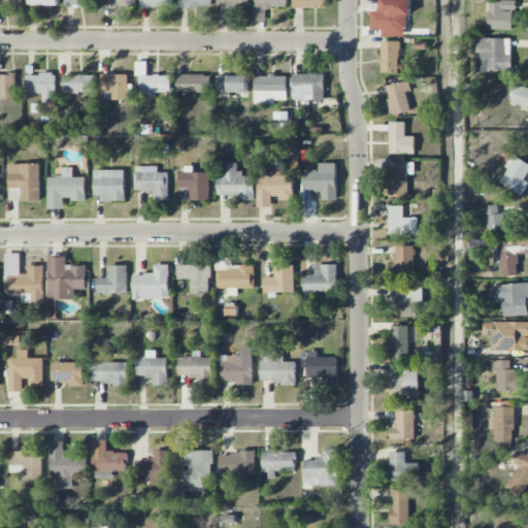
[(211,0),(178,0),(179,7),(212,8),(211,0)]
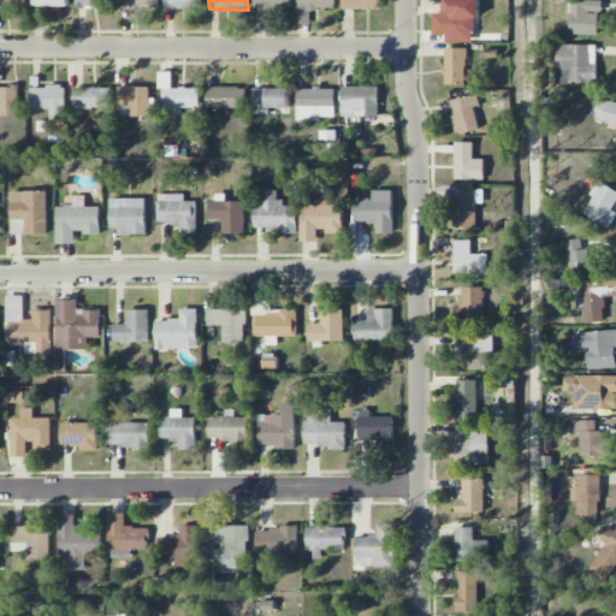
[(290,0),(254,0),(255,10),(291,10),(290,0)]
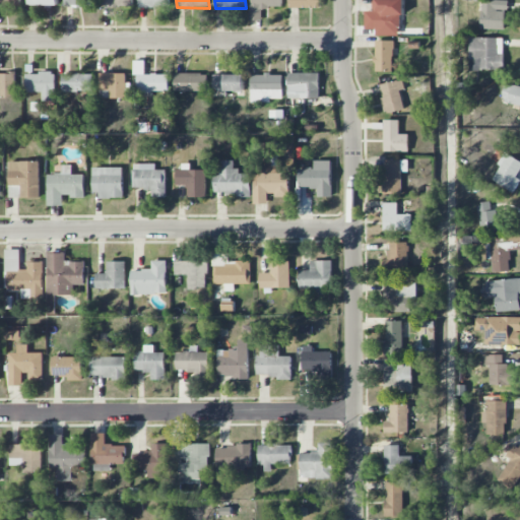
[(251,0),(251,20),(262,20),(262,7),(282,8),(282,0),(251,0)]
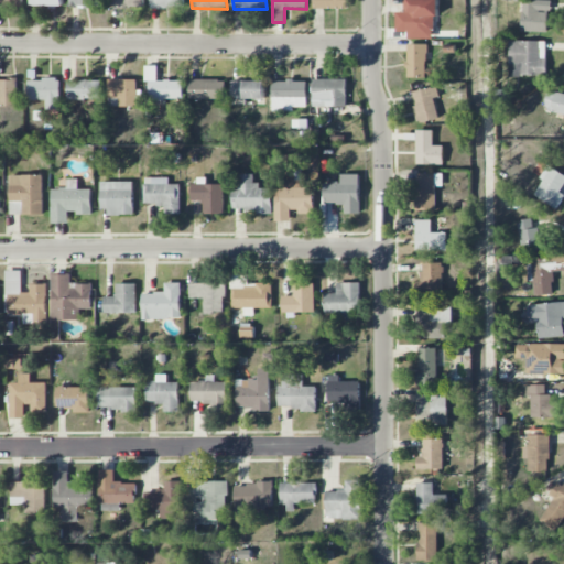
[(313,0),(313,9),(348,9),(347,0),(313,0)]
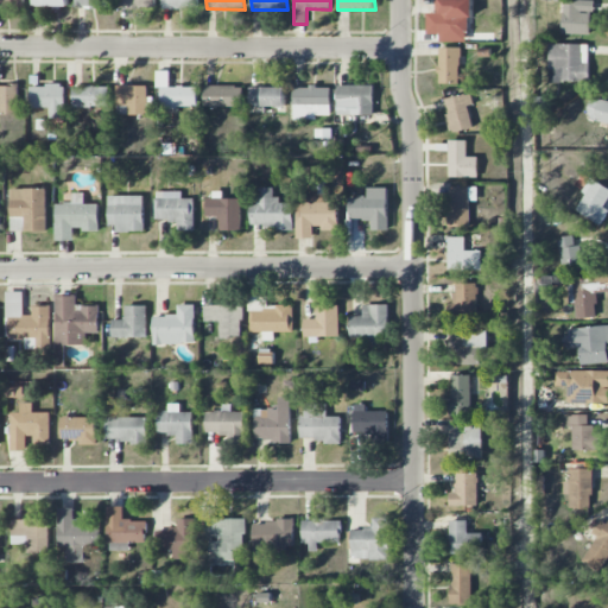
[(438,0),(439,35),(468,33),(468,18),(473,18),(472,0),(438,0)]
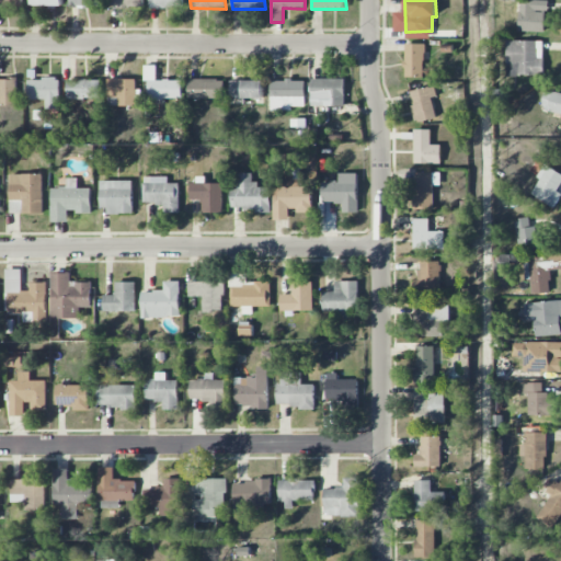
[(547,1),(530,0),(519,0),(518,32),(546,32),(547,1)]
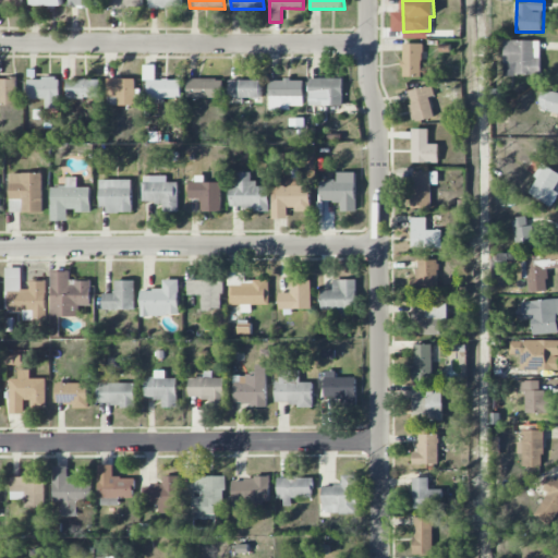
[(541,74),(540,40),(504,41),(504,75),(541,74)]
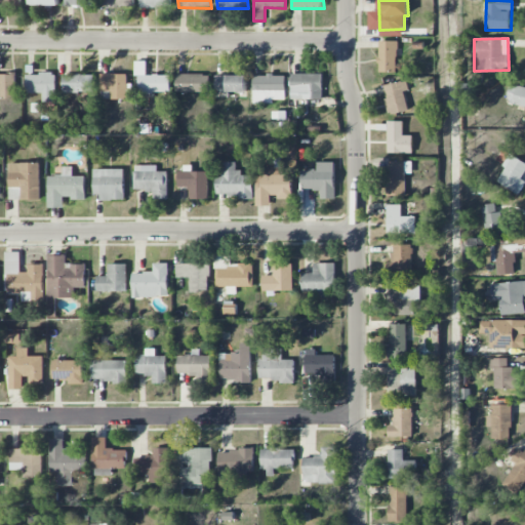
[(397,41),(379,41),(378,72),(397,72),(397,41)]
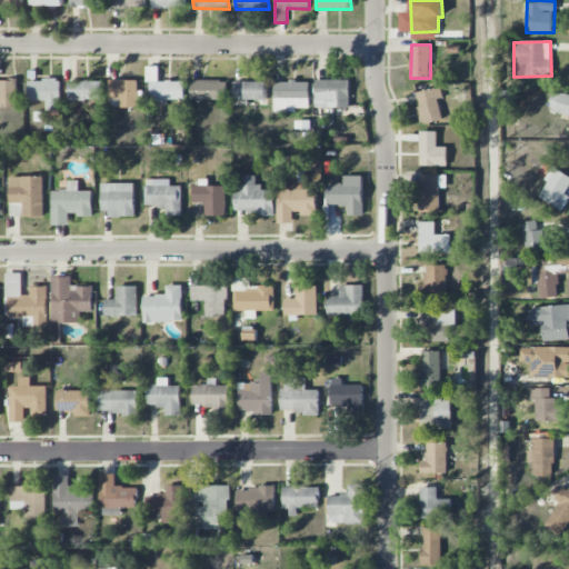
[(185,100),(185,81),(159,81),(159,67),(149,67),(149,100),(185,100)]
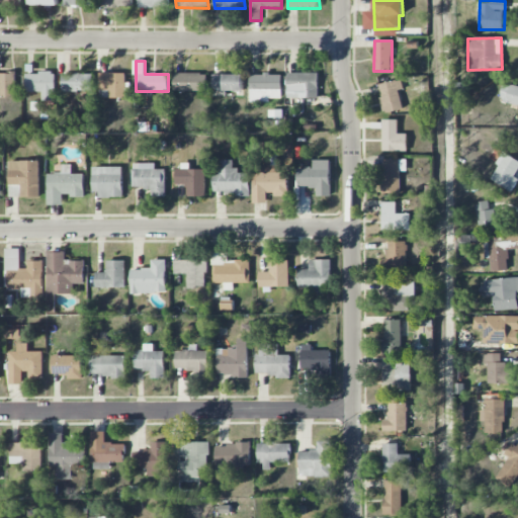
[(0,72),(0,96),(15,97),(15,73),(0,72)]
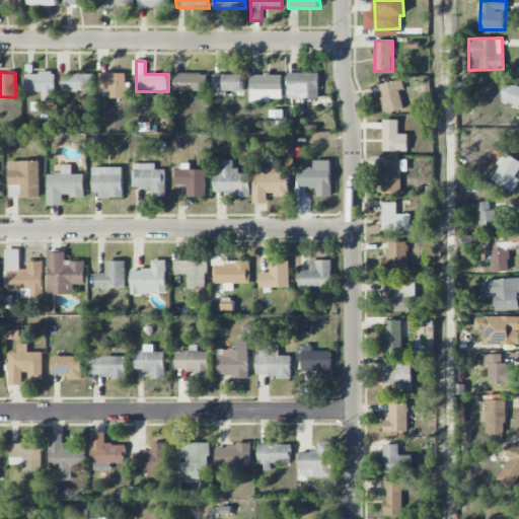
[(25,73),(25,92),(42,91),(42,100),(55,100),(54,72),(25,73)]
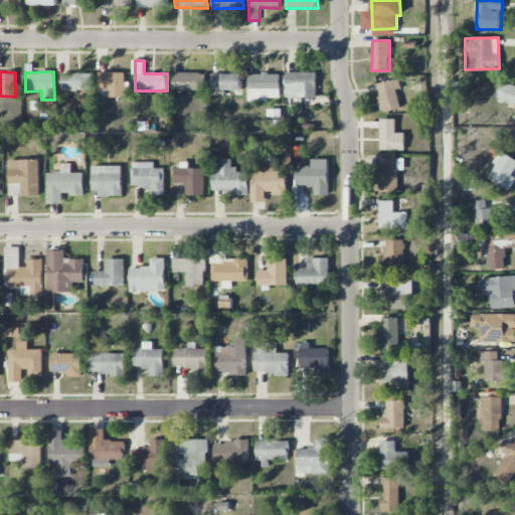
[(317,71),(286,71),(285,97),(317,98),(317,71)]
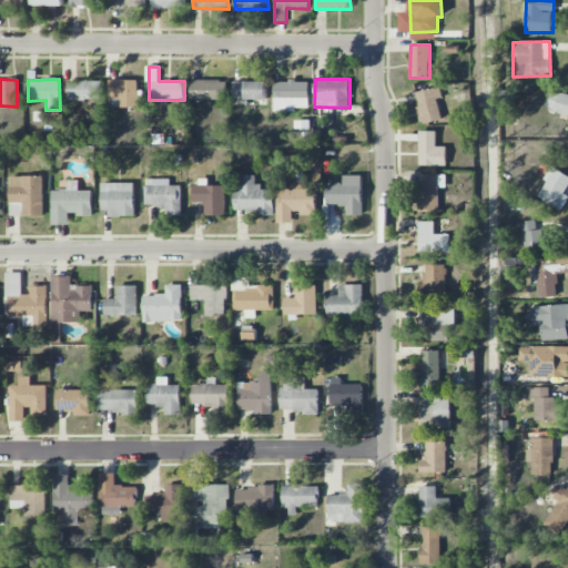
[(68,100),(101,100),(101,81),(69,80),(68,100)]
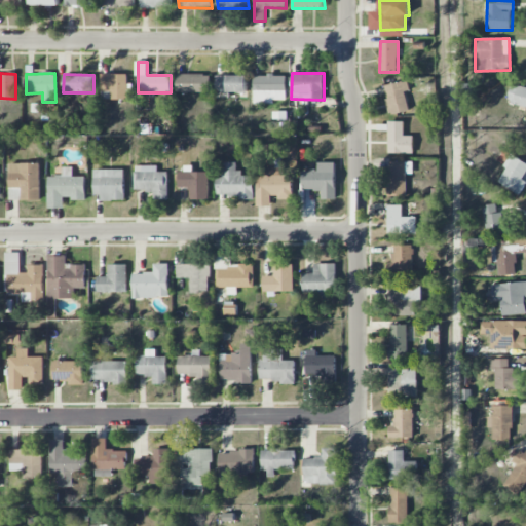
[(128,74),(102,74),(101,100),(127,100),(128,74)]
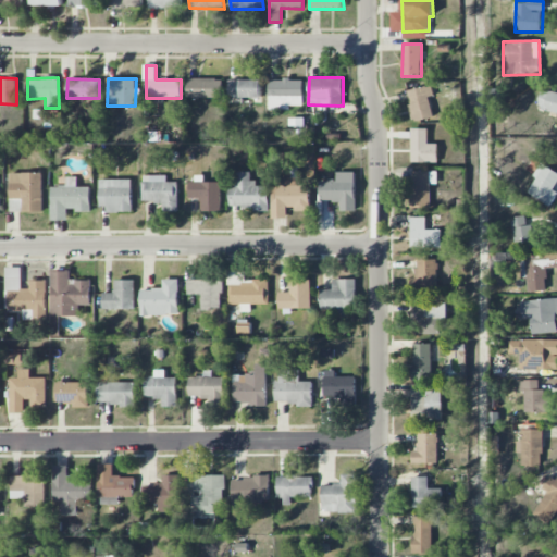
[(222,78),(187,78),(187,98),(222,98),(222,78)]
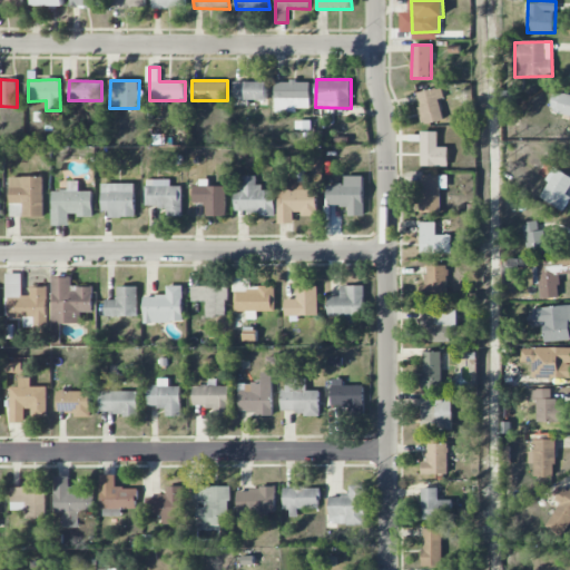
[(268,82),(234,81),(233,105),(248,105),(248,100),(267,100),(268,82)]
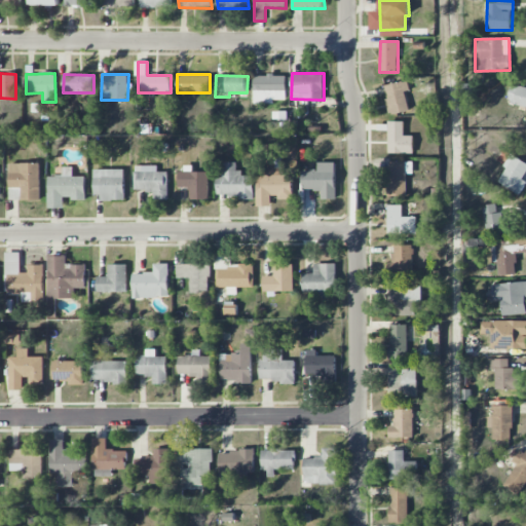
[(286,75),(254,75),(254,103),(274,104),(274,100),(286,100),(286,75)]
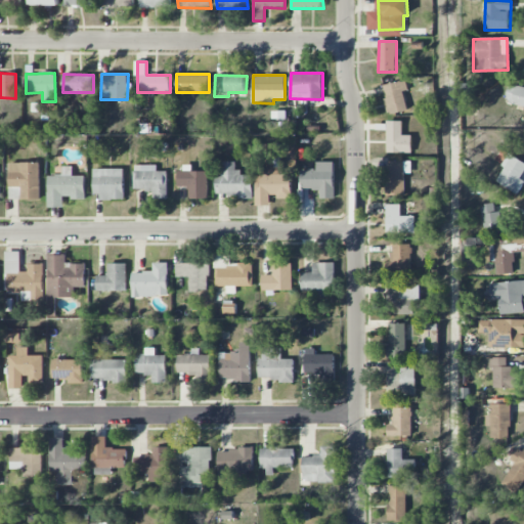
[(407,111),(403,90),(407,90),(406,81),(384,84),(388,114),(407,111)]
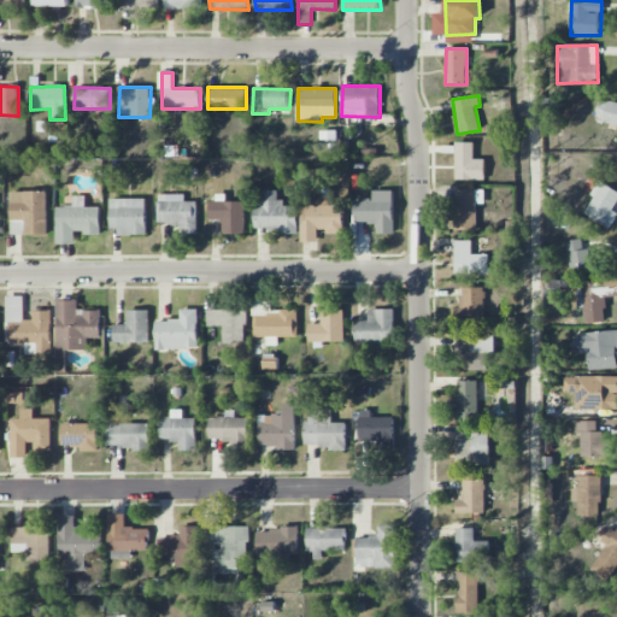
[(616,103),(599,99),(594,121),(616,125),(616,103)]
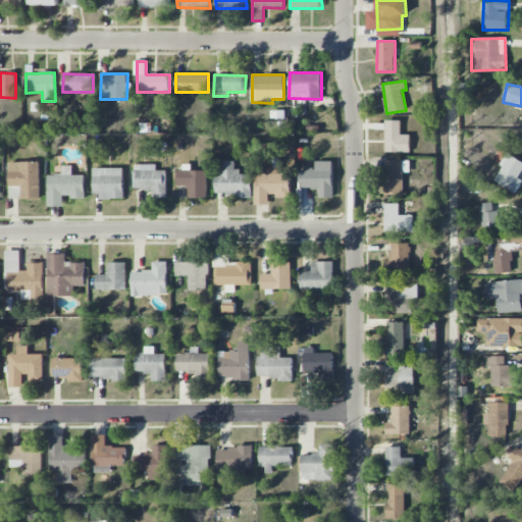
[(384,152),(410,153),(410,135),(401,135),(401,120),(385,120),(384,152)]
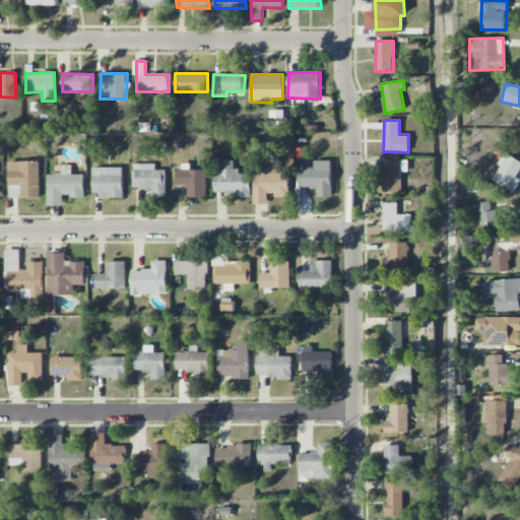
[(501,166),(492,180),(513,193),(519,181),(519,179),(516,177),(519,171),(519,160),(505,151),(498,164),(501,166)]
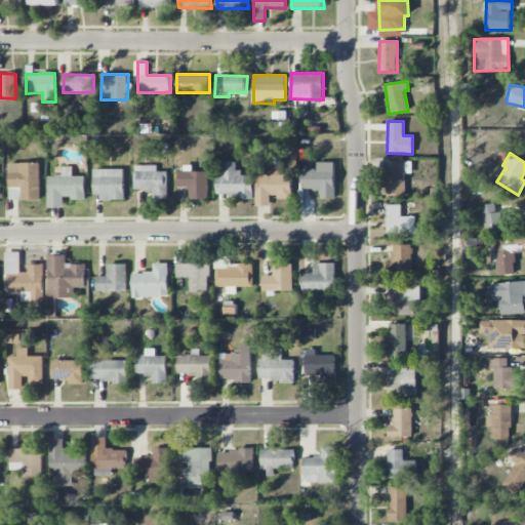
[(256,206),(271,206),(270,198),(292,197),(292,174),(281,175),(281,158),(274,158),(274,163),(265,163),(265,175),(255,175),(256,206)]
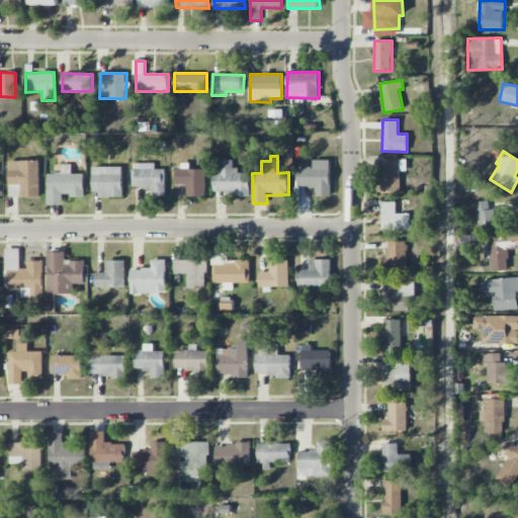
[(401,193),(400,171),(407,171),(407,159),(381,159),(381,193),(401,193)]
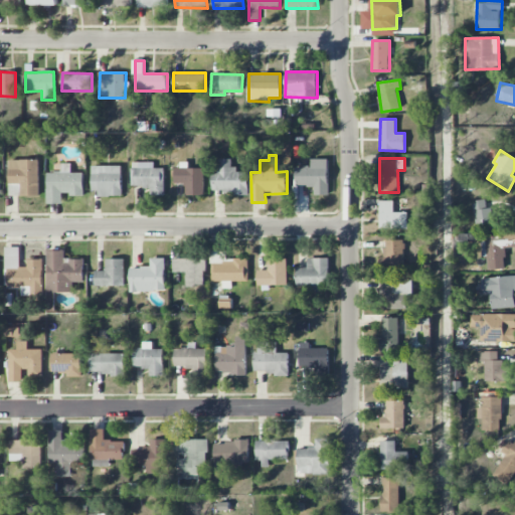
[(248,192),(248,172),(234,172),(234,159),(220,159),(220,171),(213,172),(213,193),(248,192)]
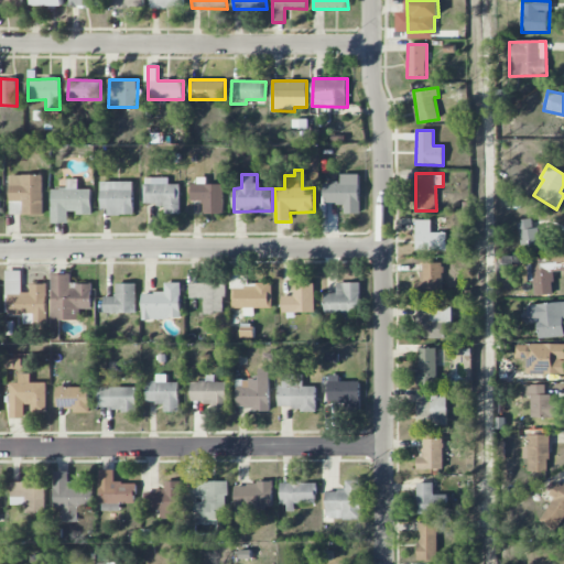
[(324,203),(345,204),(345,214),(360,214),(360,174),(342,174),(342,183),(324,182),(324,203)]
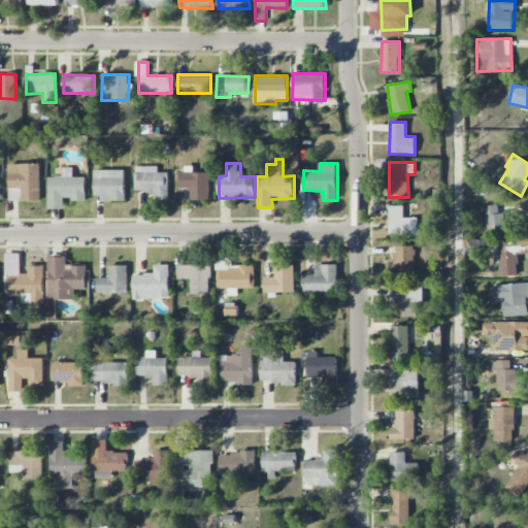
[(40,201),(40,164),(9,164),(9,200),(40,201)]
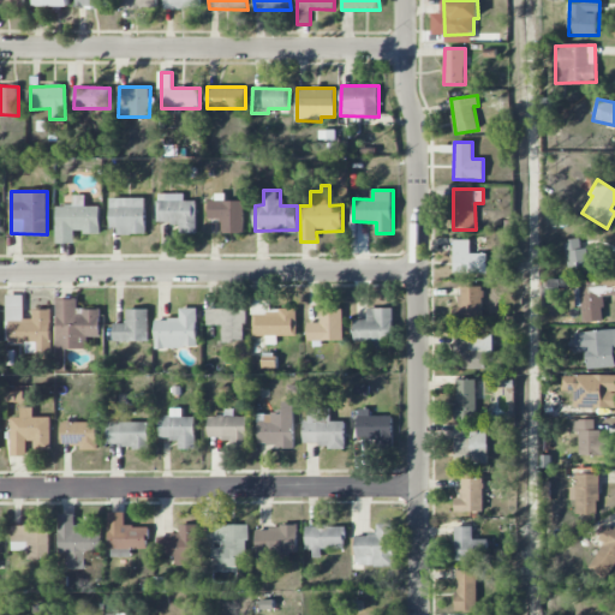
[(156,195),(157,224),(181,224),(181,233),(196,233),(196,201),(184,201),(184,193),(156,195)]
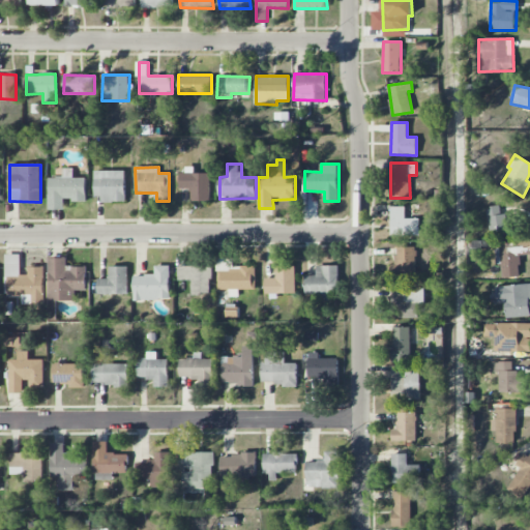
[(62,209),(62,201),(86,201),(86,178),(74,178),(74,169),(63,168),(63,177),(49,177),(49,209),(62,209)]
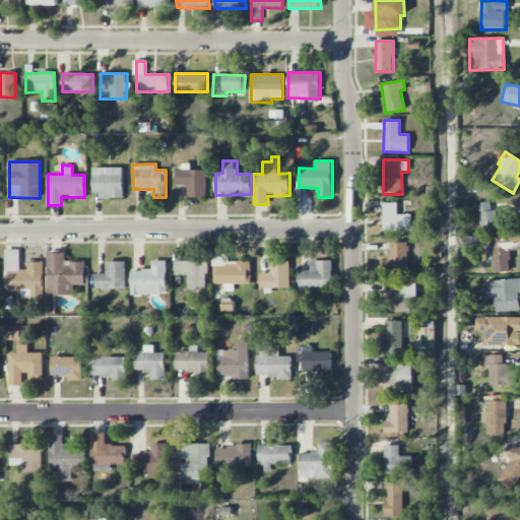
[(176,185),(187,186),(187,197),(206,197),(206,170),(190,170),(190,166),(177,166),(176,185)]
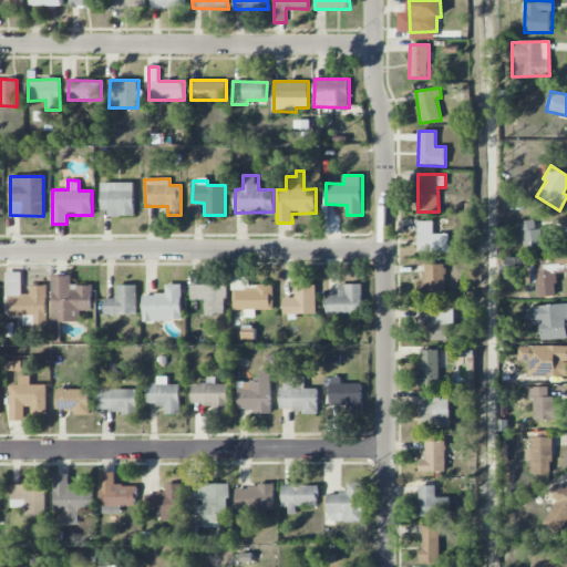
[(134,183),(103,183),(103,216),(134,216),(134,183)]
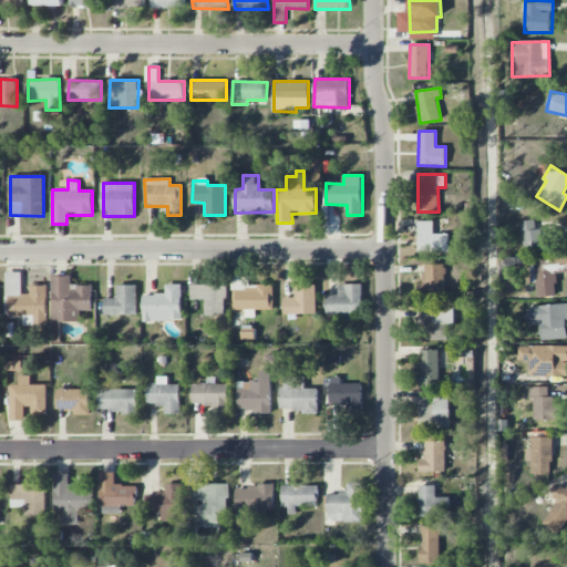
[(554,250),(550,229),(536,233),(534,220),(519,223),(524,255),(554,250)]
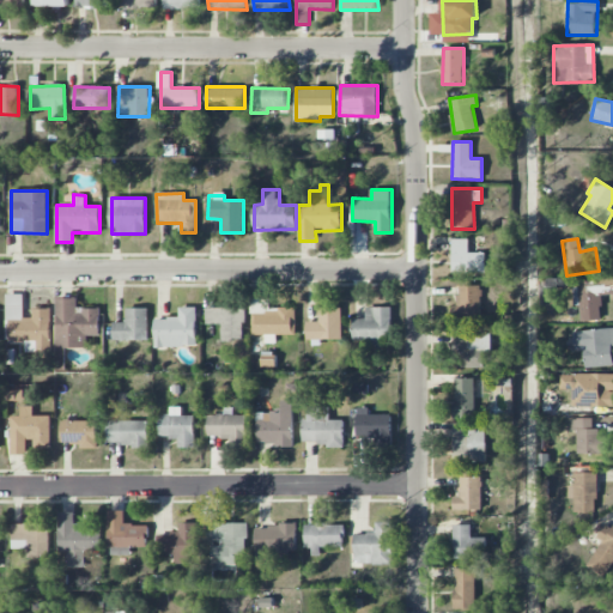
[(468,240),(453,240),(451,272),(485,273),(485,253),(468,253),(468,240)]
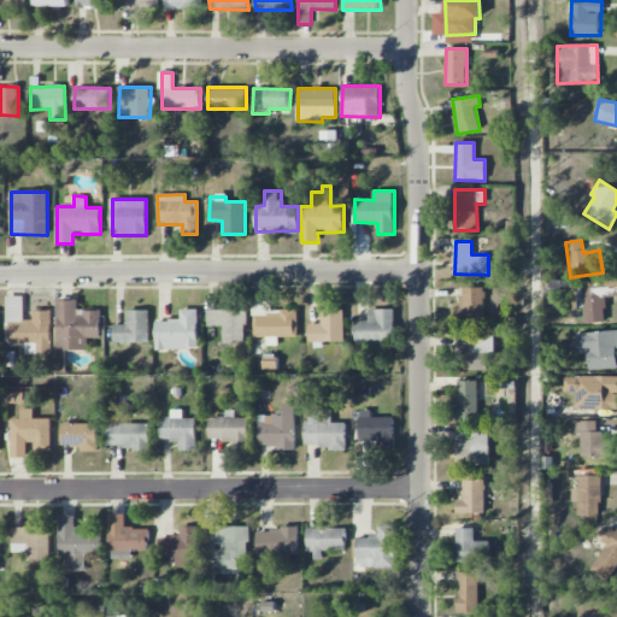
[(585,323),(605,323),(604,298),(616,297),(616,280),(577,282),(579,307),(583,307),(585,323)]
